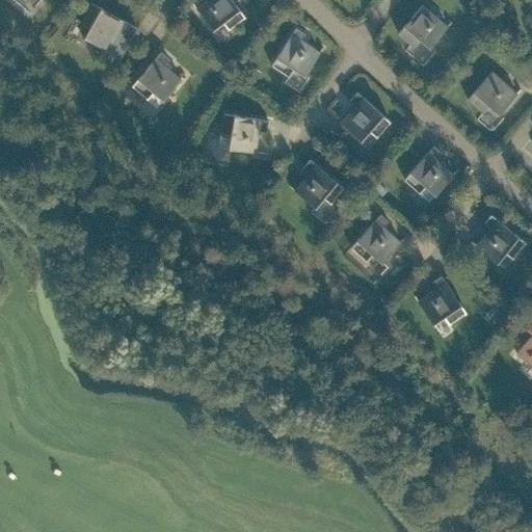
[(142,0),(138,6),(147,12),(152,6),(143,0),(142,0)]
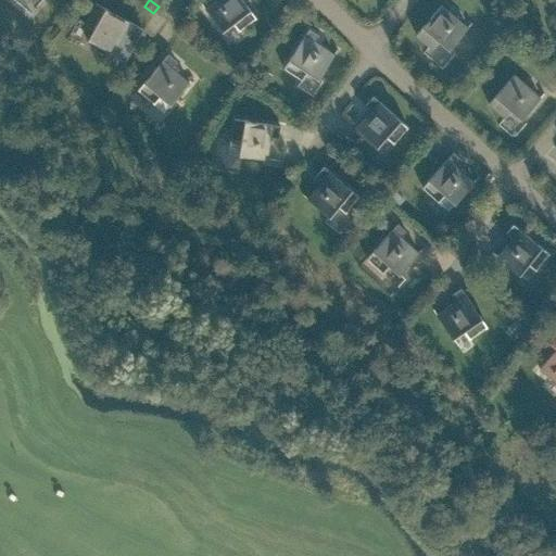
[(214,0),(205,8),(223,30),(232,22),(239,29),(256,16),(243,0),(214,0)]
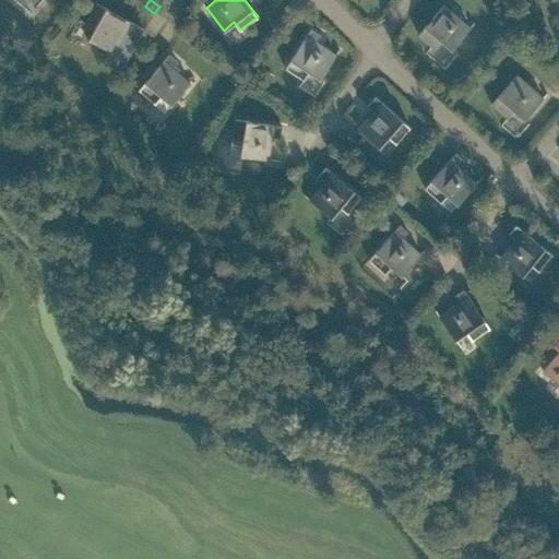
[(96,2),(85,21),(94,26),(88,37),(111,50),(110,51),(126,60),(137,40),(131,37),(138,25),(130,21),(96,2)]
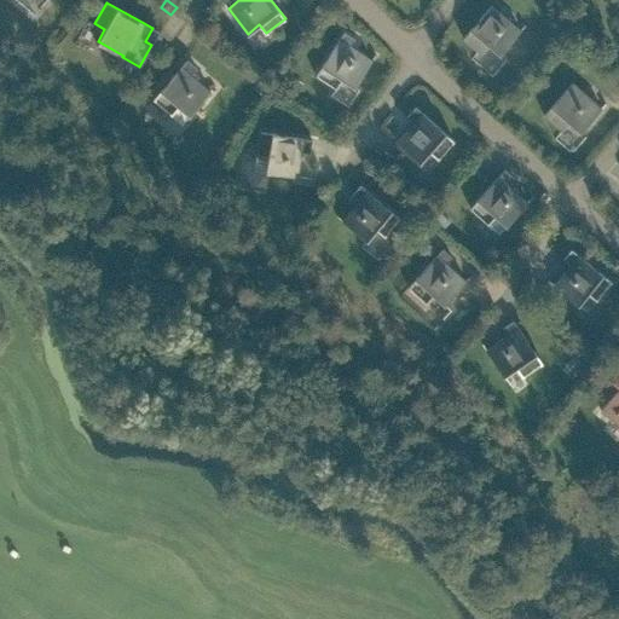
[(491,5),(463,38),(482,53),(490,45),(501,55),(521,30),(491,5)]
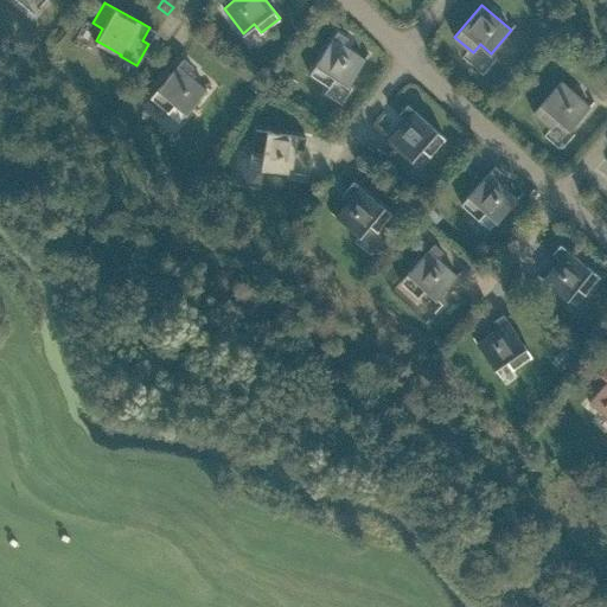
[(573,29),(566,36),(574,43),(581,36),(573,29)]
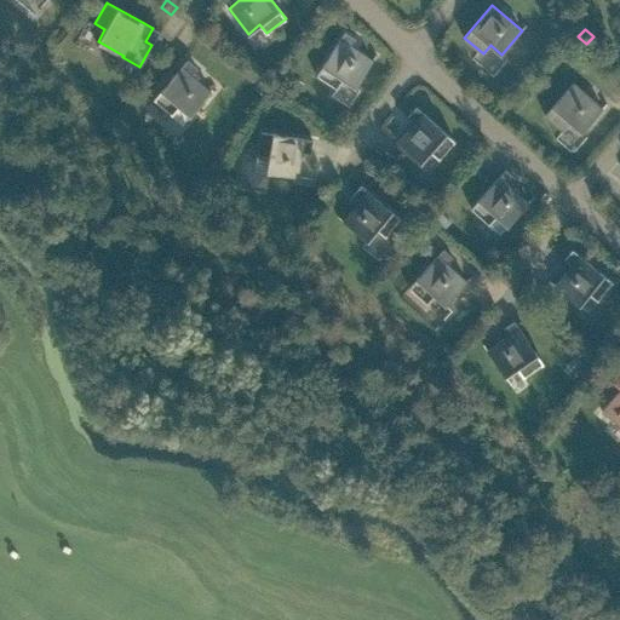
[(344,32),(316,75),(337,89),(343,79),(355,86),(373,59),(351,45),(356,38),(344,32)]
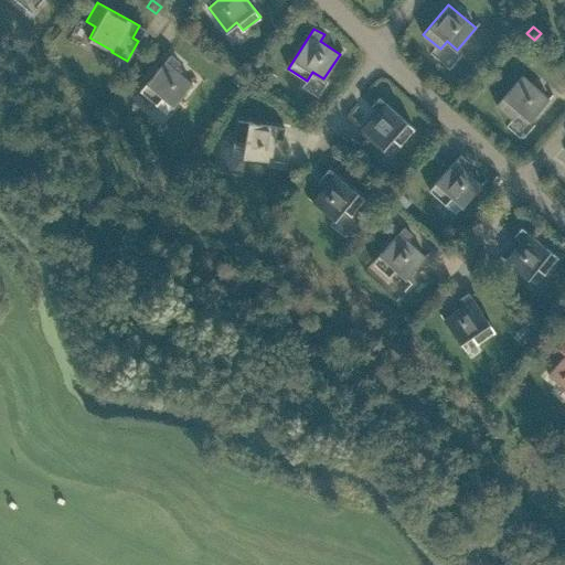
[(520,41),(513,50),(522,57),(529,49),(520,41)]
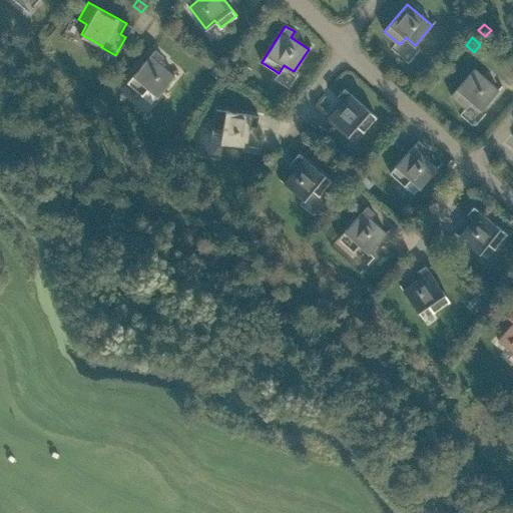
[(154,49),(127,81),(142,94),(148,87),(157,95),(174,75),(158,61),(163,56),(154,49)]
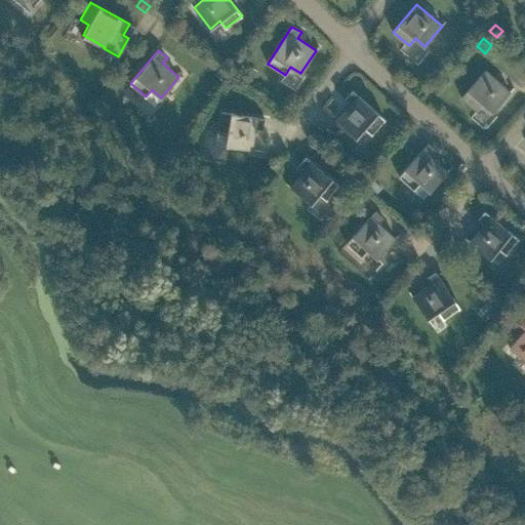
[(247,63),(241,71),(250,77),(256,70),(247,63)]
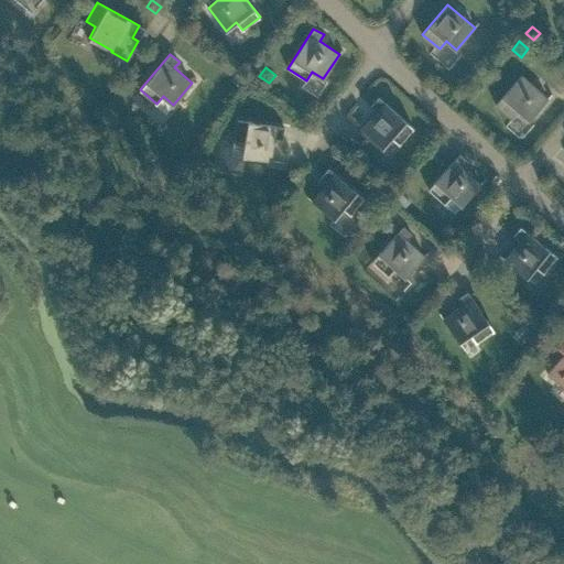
[(237,71),(231,79),(242,86),(248,78),(237,71)]
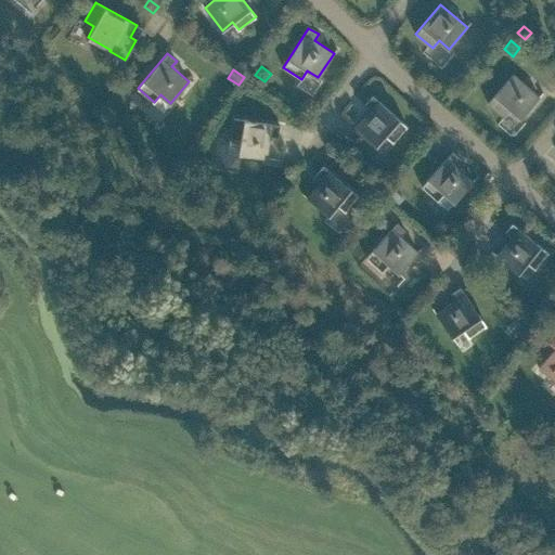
[(513,74),(488,102),(504,117),(511,110),(520,118),(540,97),(513,74)]
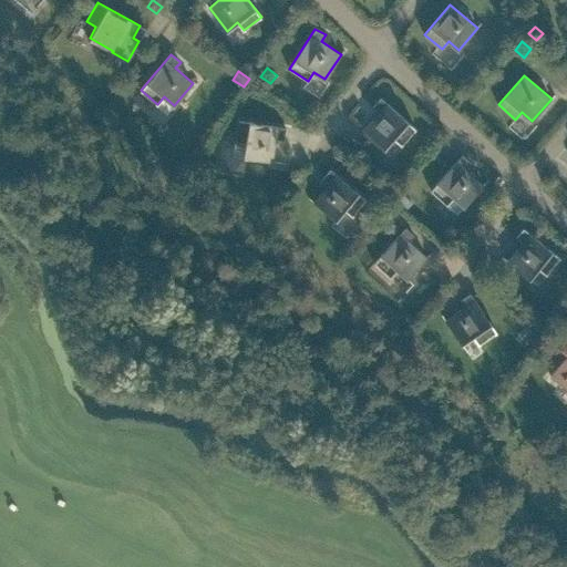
[(251,81),(245,89),(256,96),(261,89),(251,81)]
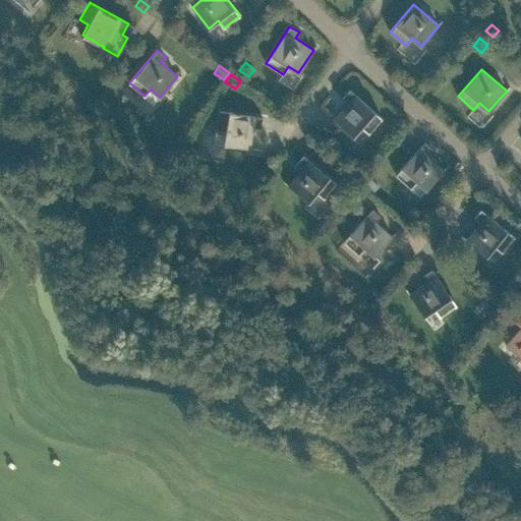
[(348,102),(334,118),(353,136),(361,127),(368,133),(383,118),(350,89),(342,97),(348,102)]
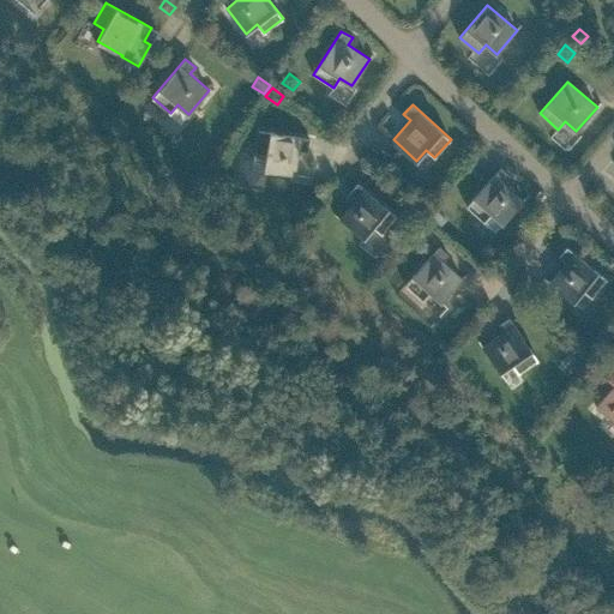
[(259,130),(254,154),(265,155),(263,169),(294,175),(299,149),(307,151),(309,138),(259,130)]
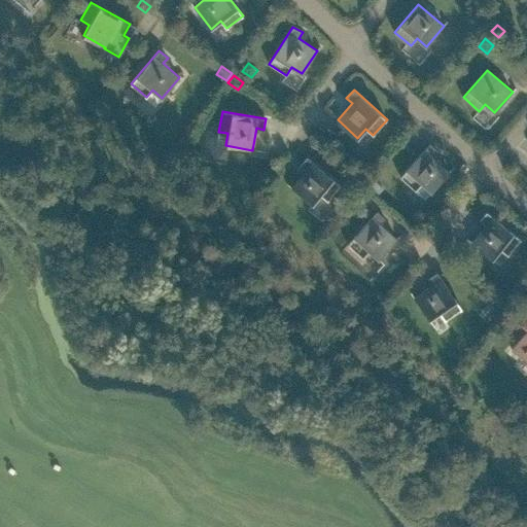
[(429,144),(399,176),(416,190),(422,183),(431,191),(449,172),(432,156),(437,151),(429,144)]
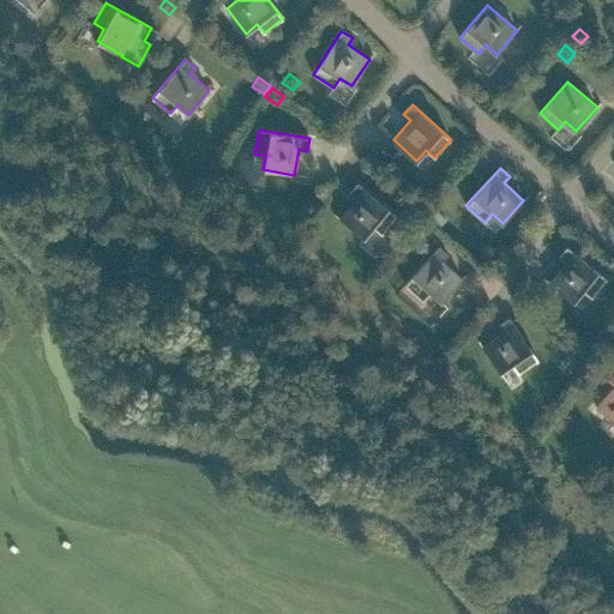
[(356,198),(339,218),(363,239),(372,228),(381,234),(397,216),(357,182),(349,192),(356,198)]
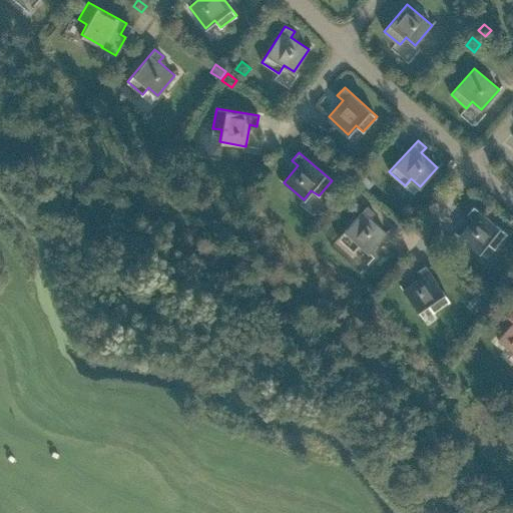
[(366,172),(359,181),(368,188),(375,180),(366,172)]
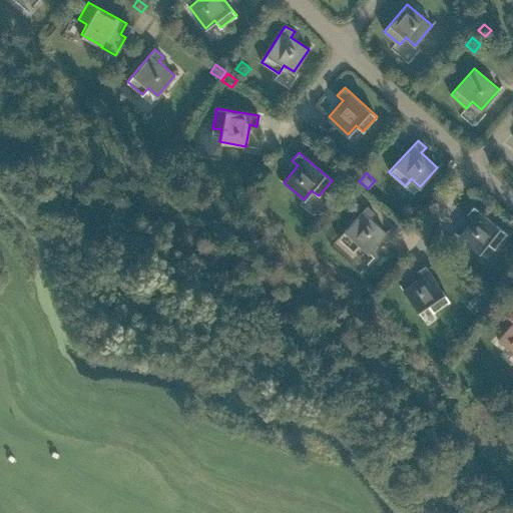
[(355,183),(347,193),(353,198),(361,188),(355,183)]
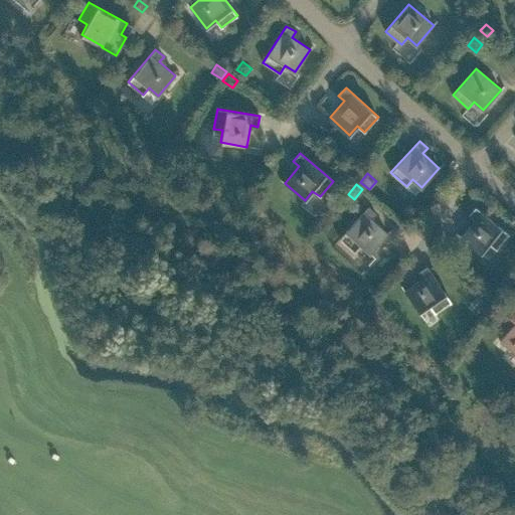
[(368,206),(339,238),(355,251),(361,244),(370,252),(387,233),(371,218),(376,213),(368,206)]
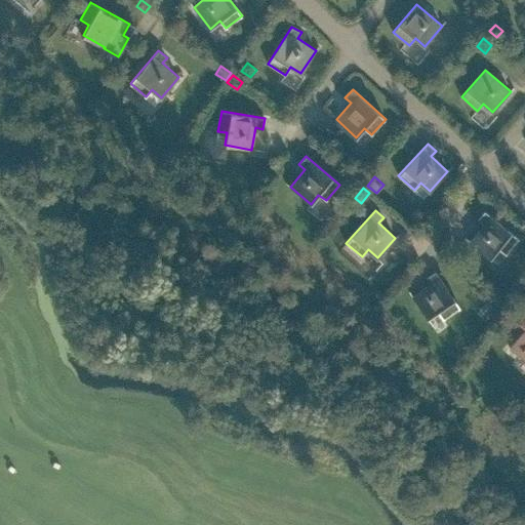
[(483,224),(470,241),(490,257),(498,248),(506,254),(519,238),(485,210),(478,218),(483,224)]
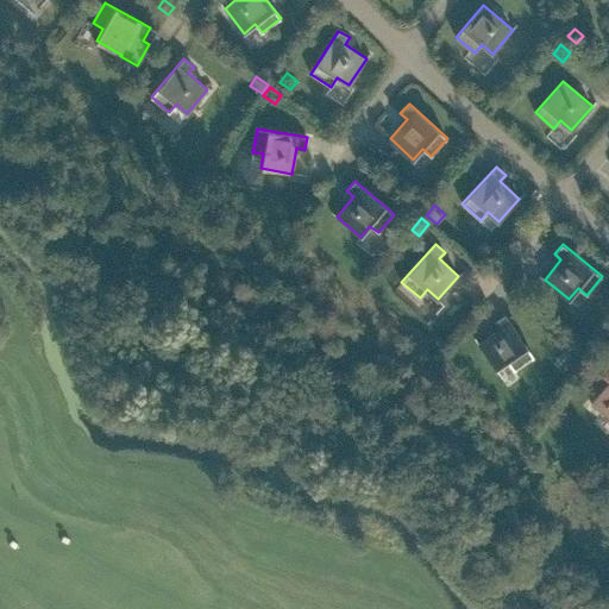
[(521,282),(514,290),(523,300),(532,292),(521,282)]
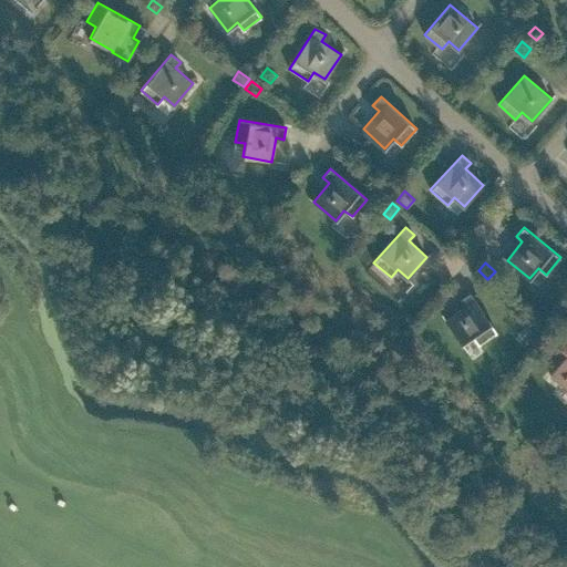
[(465,306),(445,319),(462,343),(473,336),(478,344),(497,331),(471,292),(461,299),(465,306)]
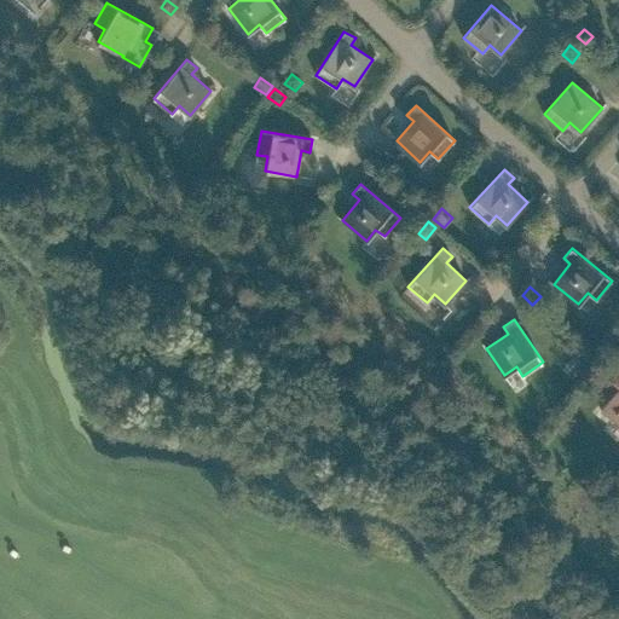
[(601,330),(588,337),(596,352),(609,345),(601,330)]
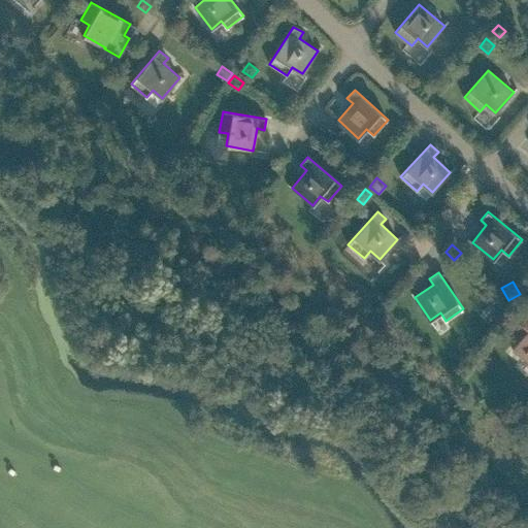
[(504,304),(497,314),(503,318),(510,308),(504,304)]
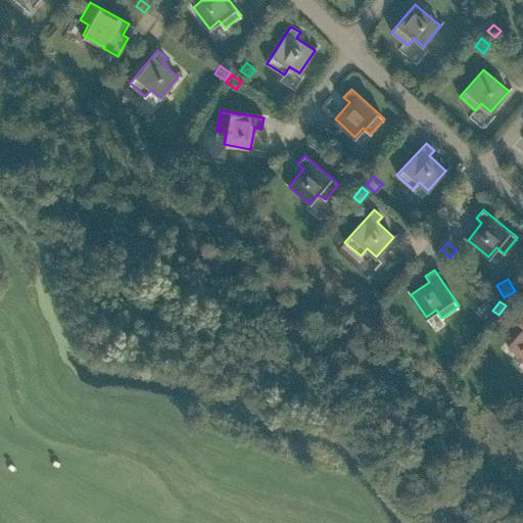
[(522,324),(518,321),(511,329),(517,333),(507,345),(522,358),(522,324)]
